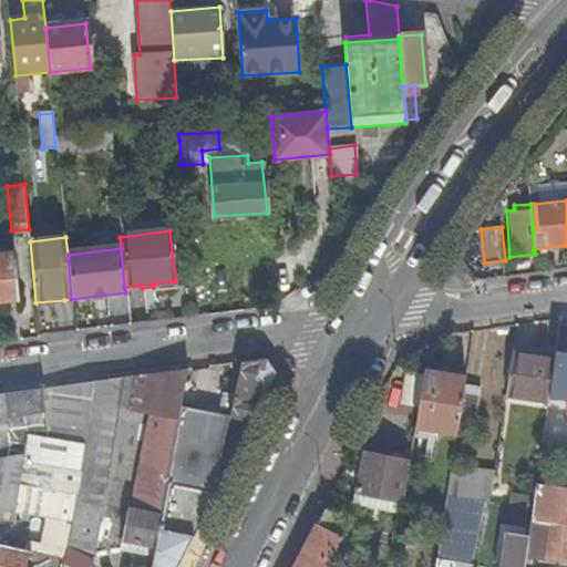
[(0,301),(18,300),(12,253),(0,254),(0,301)]
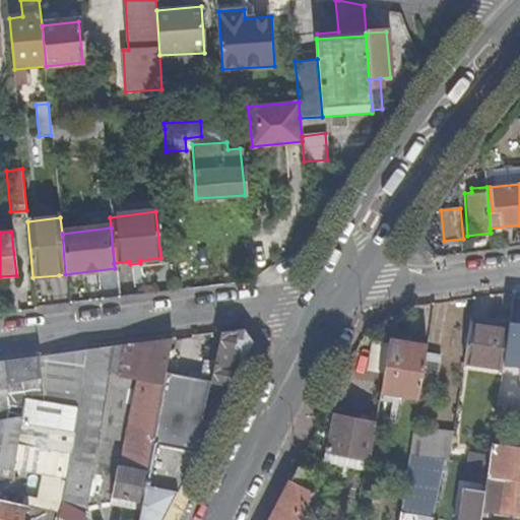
[(519,310),(511,309),(508,331),(505,355),(519,358),(519,310)]
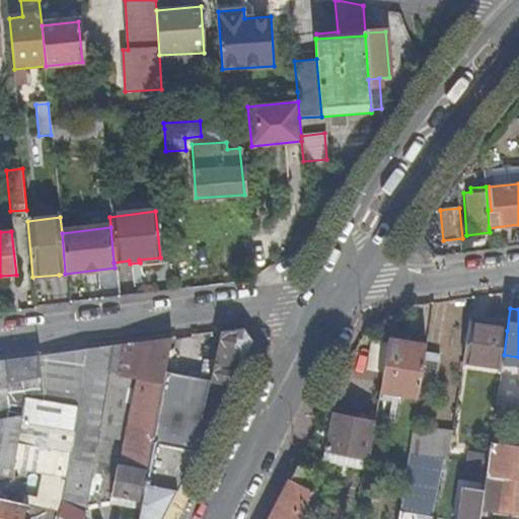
[(462,363),(502,368),(504,355),(507,330),(468,324),(462,363)]
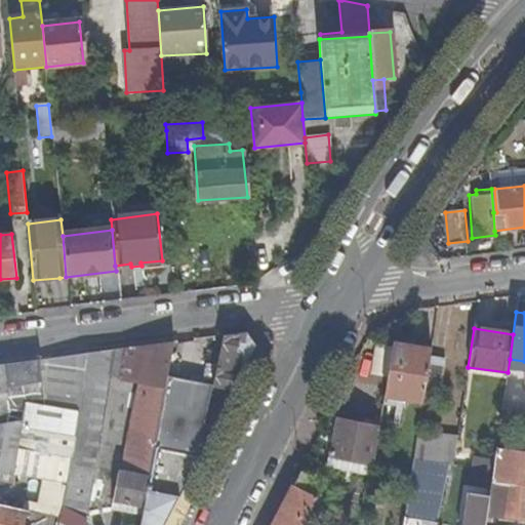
[(210,395),(230,399),(256,345),(246,331),(223,334),(210,395)]
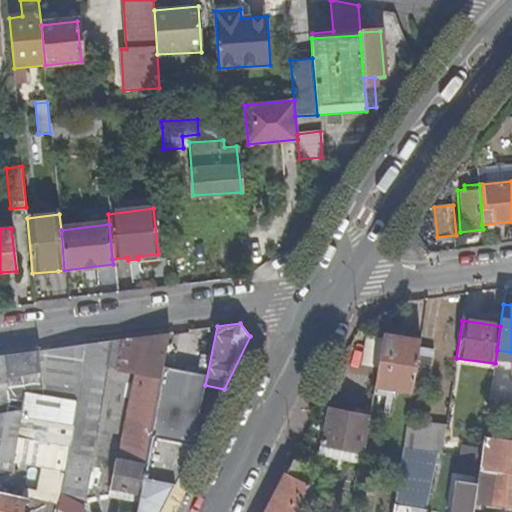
[(66,471),(58,507),(57,511),(84,511),(109,359),(117,370),(135,375),(120,456),(116,456),(110,489),(140,494),(150,439),(169,332),(85,343),(66,471)]
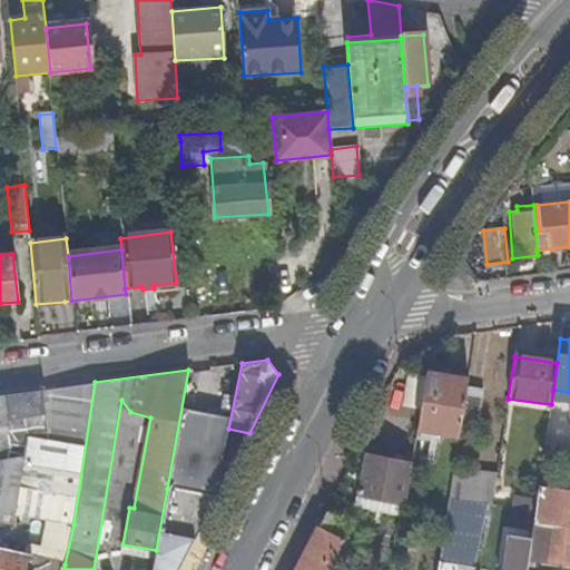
[(467,381),(425,374),(416,432),(442,438),(457,440),(467,381)]
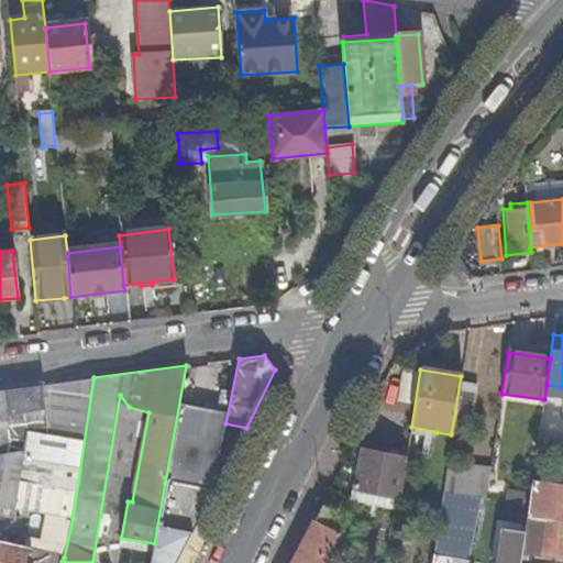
[(0,542),(0,562),(63,562),(64,558),(73,518),(94,377),(0,390),(0,494),(1,485),(9,441),(28,432),(24,454),(15,453),(11,481),(20,482),(15,508),(48,514),(42,542),(28,539),(25,549),(0,542)]
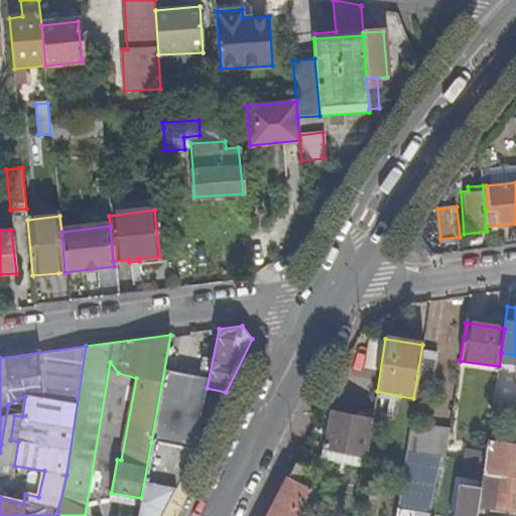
[(515,371),(499,369),(496,384),(515,386),(515,371)]
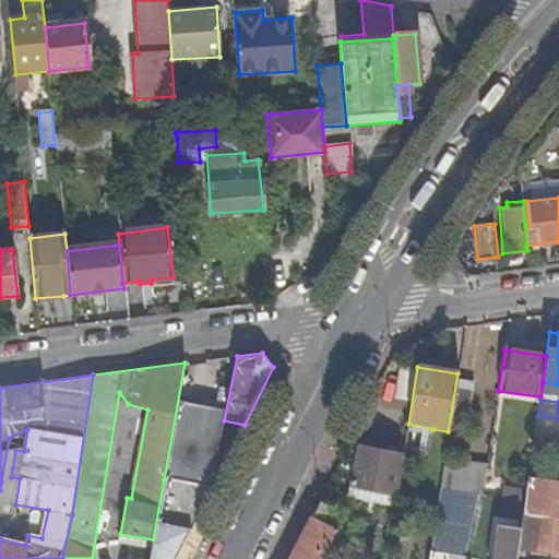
[(558,418),(537,416),(535,436),(558,439),(558,418)]
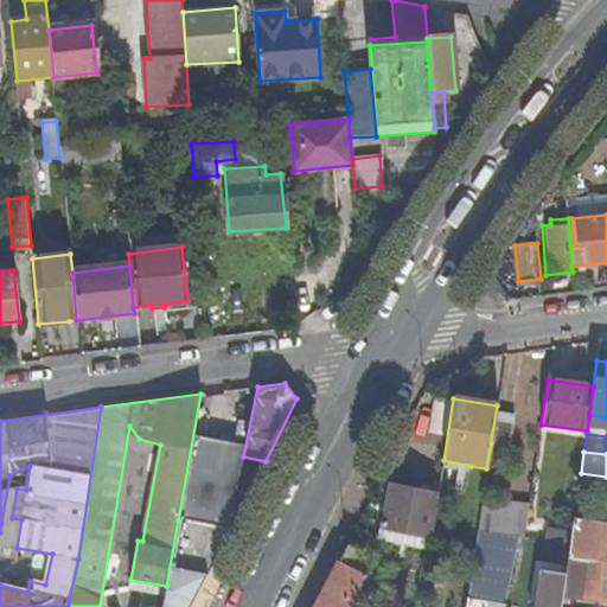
[(471,466),(443,460),(441,468),(470,473),(471,466)]
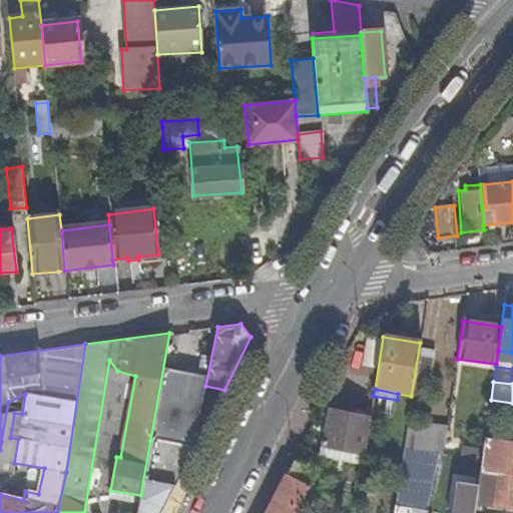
[(8,402),(1,442),(9,443),(10,438),(14,413),(22,414),(25,394),(8,402)]
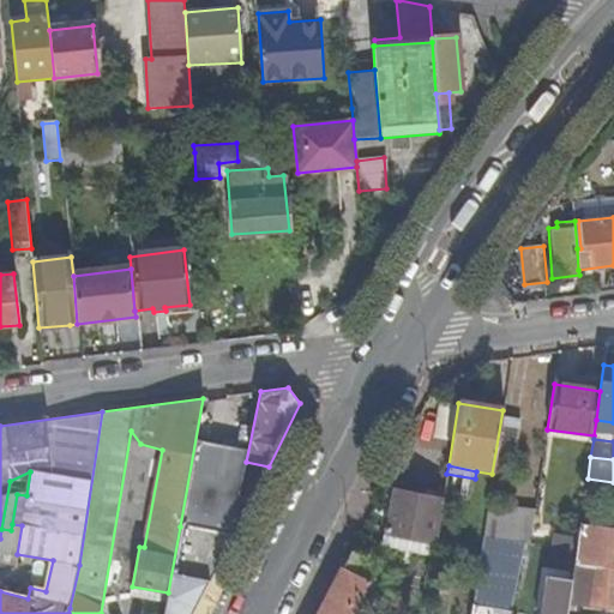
[(613,482),(588,479),(585,497),(613,500),(613,482)]
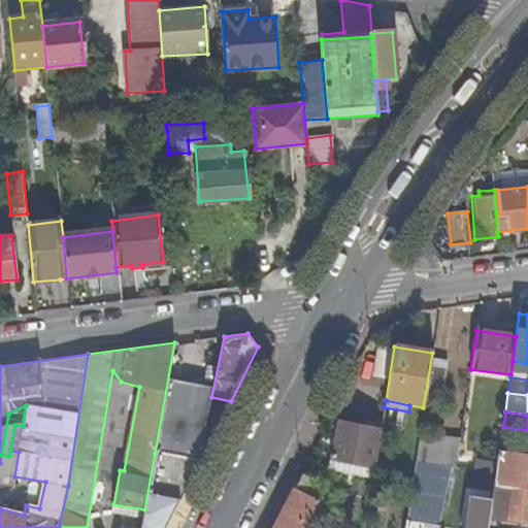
[(381,430),(336,422),(330,458),(374,466),(381,430)]
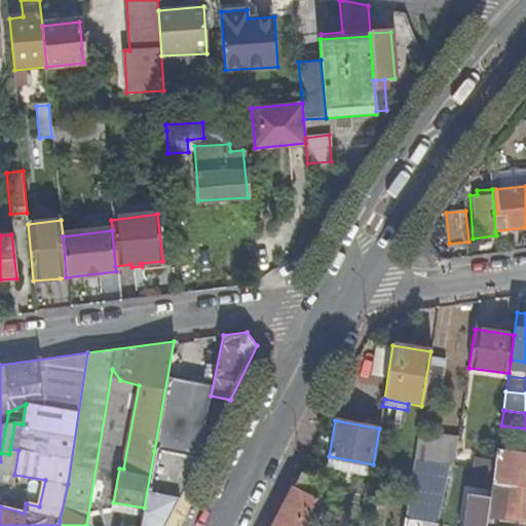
[(458,436),(417,431),(413,459),(449,464),(454,465),(458,436)]
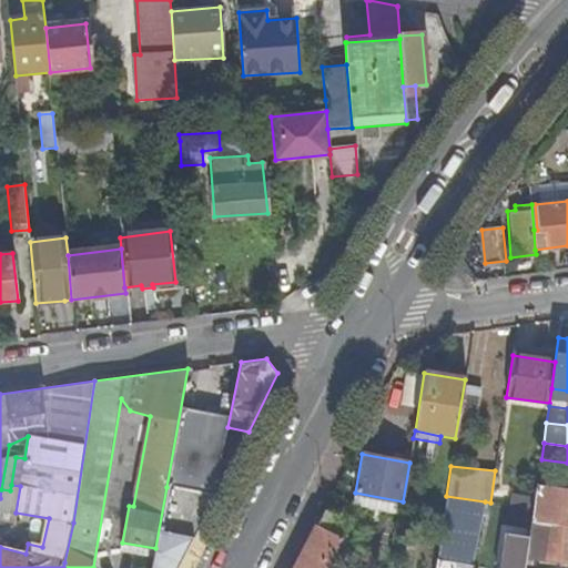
[(20,486),(11,485),(10,490),(6,520),(4,521),(13,523),(16,513),(20,486)]
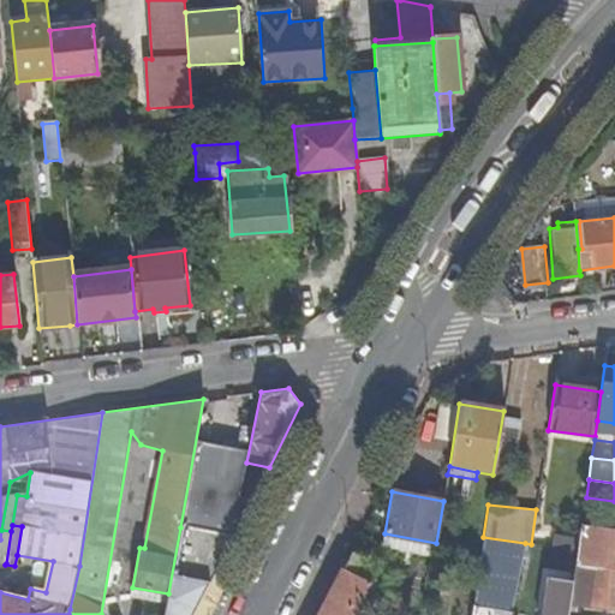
[(193,614),(232,538),(180,527),(168,593),(165,614),(193,614)]
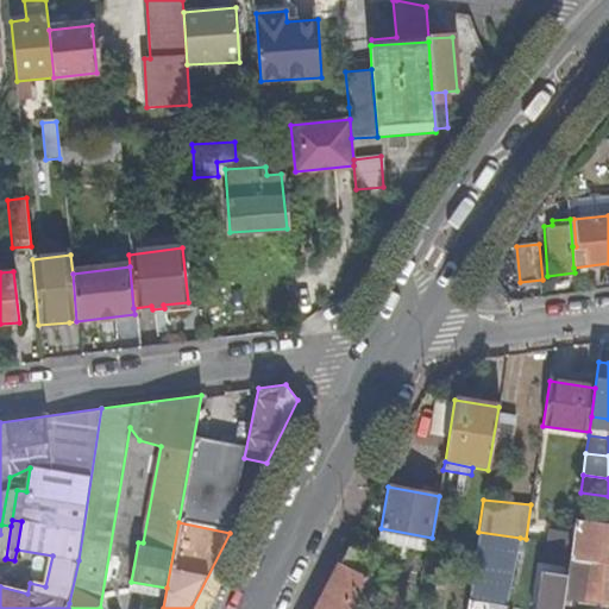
[(608,526),(576,522),(572,545),(569,575),(564,606),(571,607),(571,598),(608,602),(608,526)]
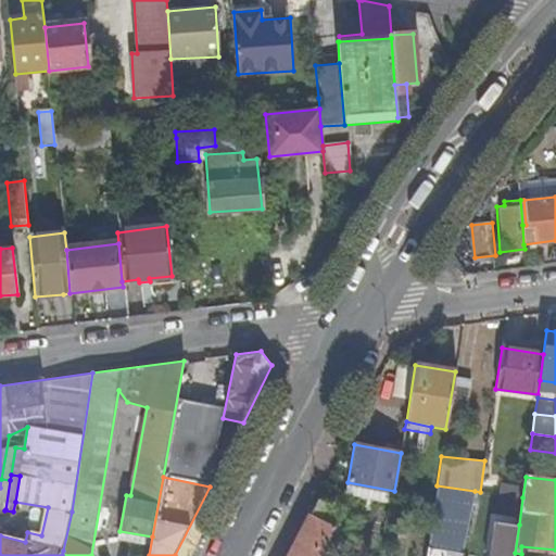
[(1,479),(0,488),(0,507),(5,509),(10,480),(1,479)]
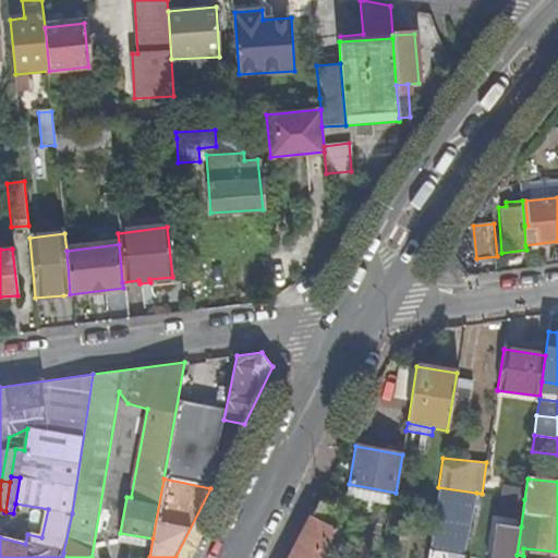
[(396,493),(349,484),(347,496),(393,505),(396,493)]
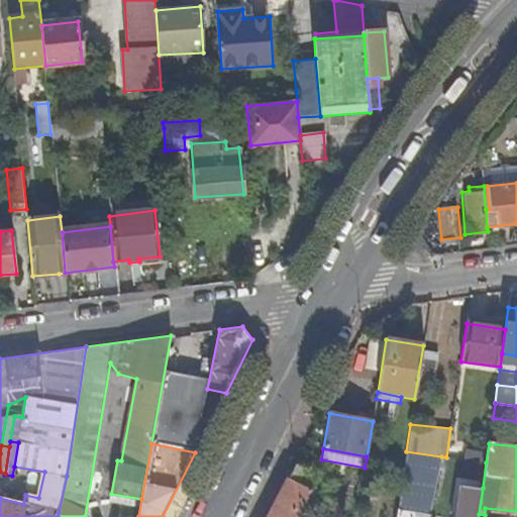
[(428,513),(435,488),(441,456),(406,451),(400,485),(396,516),(429,516),(431,513),(428,513)]
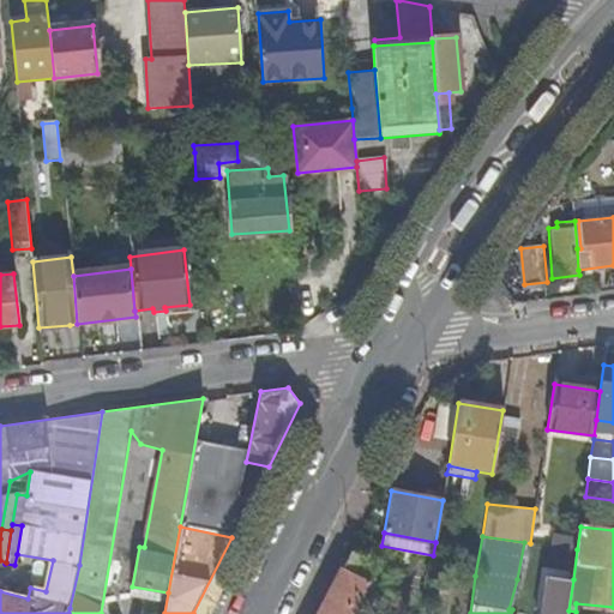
[(354,613),(365,594),(372,595),(377,565),(351,553),(320,613),(354,613)]
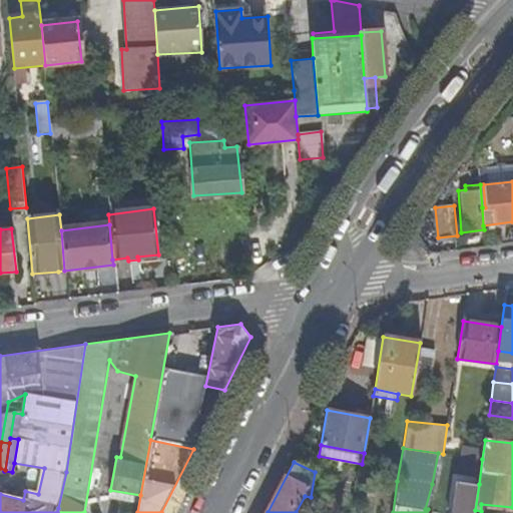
[(451,512),(474,512),(474,511),(475,510),(479,484),(457,481),(451,512)]
